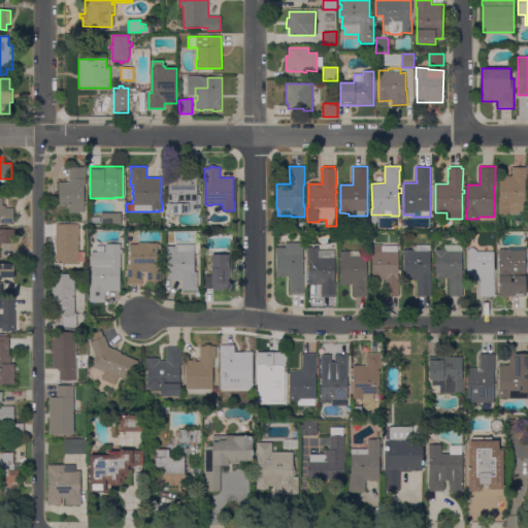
[(86,186),(84,186),(85,212),(69,212),(69,206),(59,206),(59,183),(69,183),(69,167),(86,167),(86,186)]
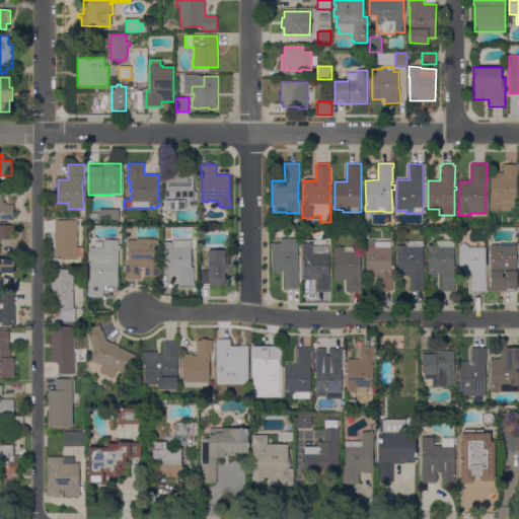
[(517,165),(517,208),(511,208),(511,211),(489,211),(489,199),(491,199),(491,173),(504,173),(504,164),(517,165)]
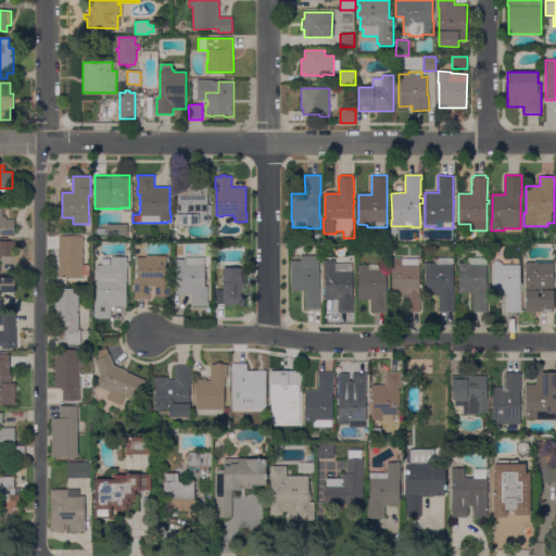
[(207,205),(212,205),(211,216),(209,216),(209,222),(199,222),(199,225),(196,225),(196,228),(184,228),(184,226),(177,226),(177,194),(175,194),(175,187),(180,187),(181,177),(192,177),(192,188),(207,188),(207,205)]
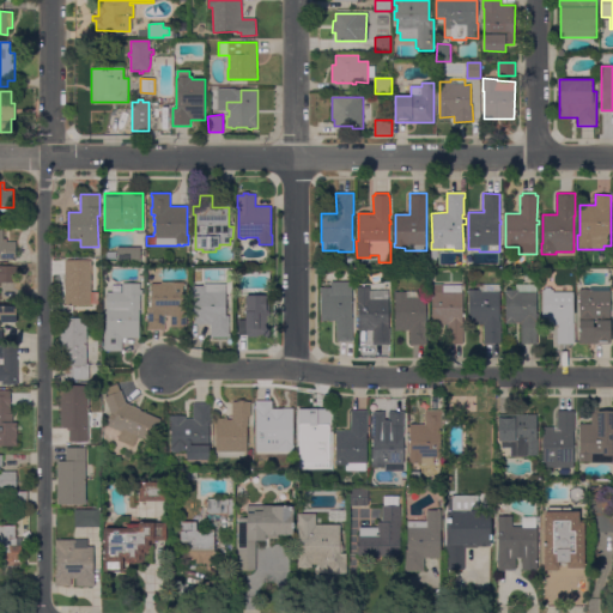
[(0,230),(2,230),(2,238),(6,238),(6,242),(16,242),(16,260),(0,260),(0,230)]
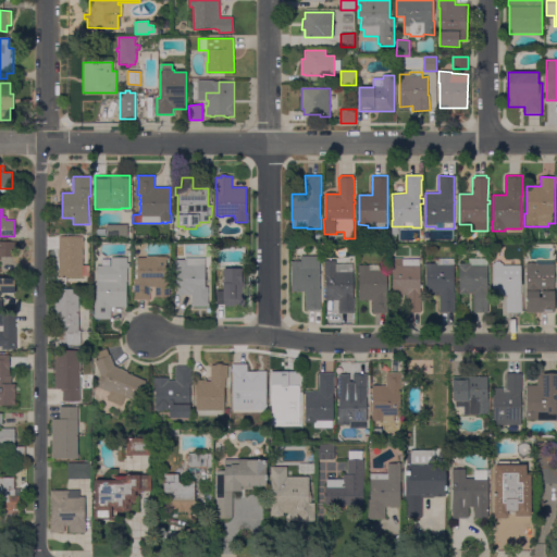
[(122,223),(122,210),(133,210),(133,214),(133,223),(122,223)]
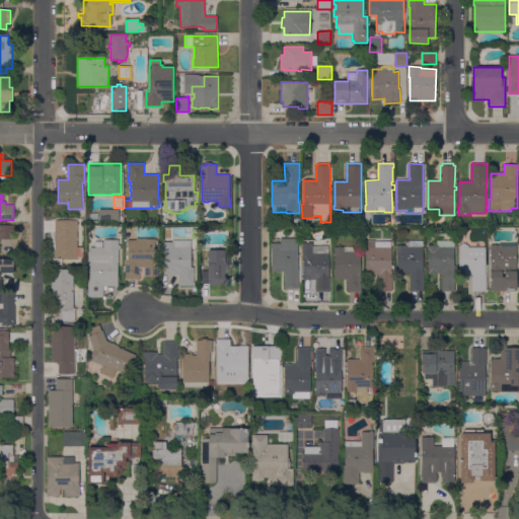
[(119,210),(119,222),(98,222),(99,210),(119,210)]
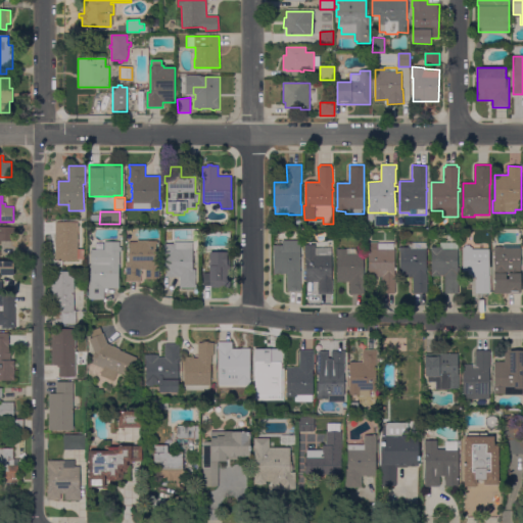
[(78,249),(84,249),(84,259),(78,259),(78,260),(55,260),(55,223),(78,223),(78,249)]
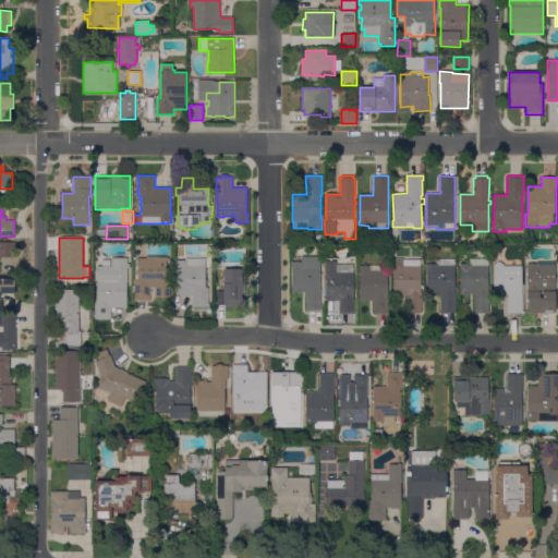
[(0,242),(15,242),(15,257),(0,257),(0,242)]
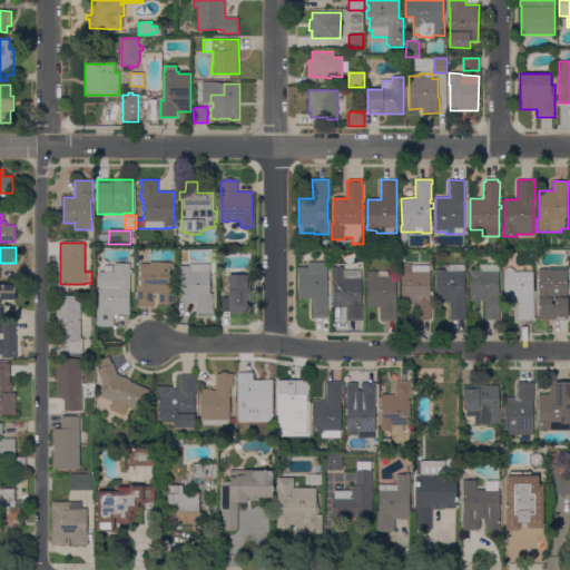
[(190,266),(190,265),(193,265),(193,259),(207,259),(208,265),(210,265),(210,294),(213,294),(213,314),(196,314),(196,302),(180,302),(180,275),(179,275),(179,266),(190,266)]
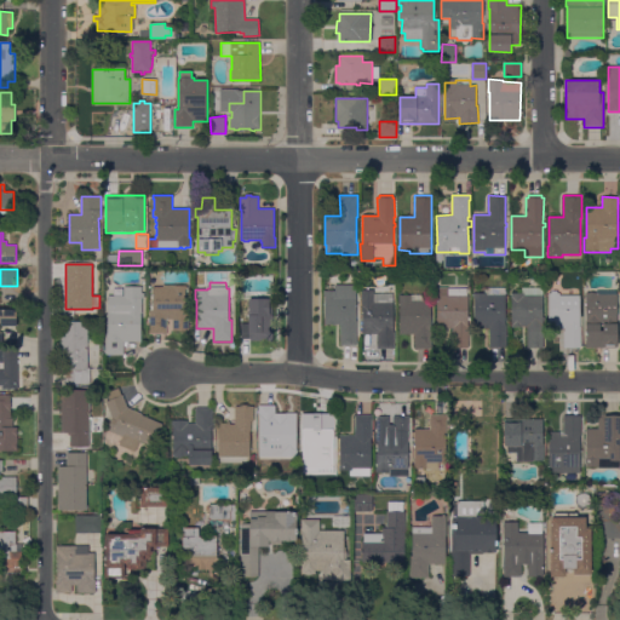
[(162,287),(162,286),(187,286),(187,290),(185,290),(185,302),(190,302),(190,308),(189,308),(188,331),(173,331),(173,320),(167,320),(167,334),(149,334),(149,310),(153,310),(153,287),(162,287)]
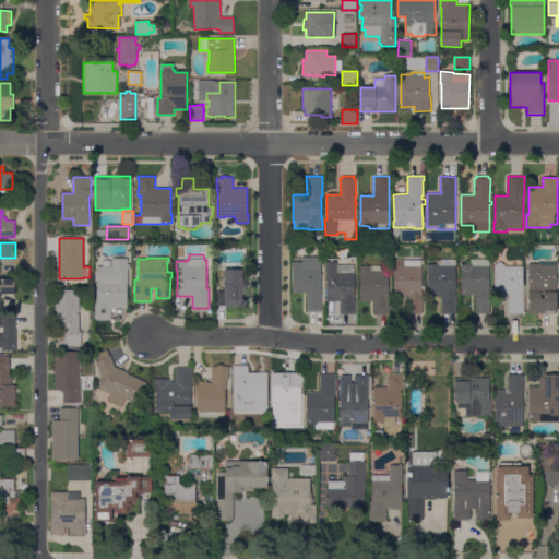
[(111,308),(111,320),(94,320),(95,301),(97,301),(97,266),(111,266),(111,259),(128,259),(128,264),(129,264),(129,269),(128,269),(128,282),(127,308),(111,308)]
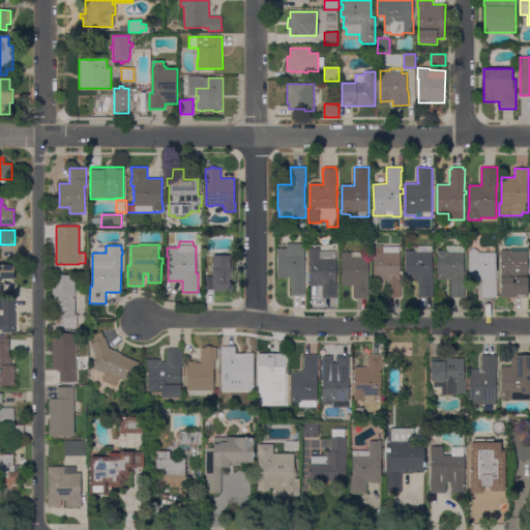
[(373,245),(382,245),(382,246),(399,246),(399,253),(400,253),(400,271),(402,271),(402,273),(400,273),(400,278),(401,278),(401,297),(386,297),(385,284),(386,284),(386,282),(373,282),(373,245)]
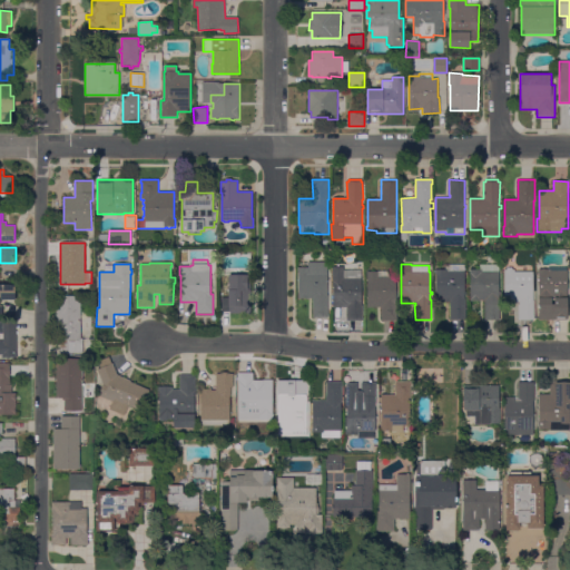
[(464,265),(464,292),(467,292),(467,295),(464,295),(464,298),(465,298),(465,317),(464,317),(464,321),(451,321),(451,318),(450,318),(450,302),(435,301),(435,274),(435,269),(445,269),(445,264),(464,265)]
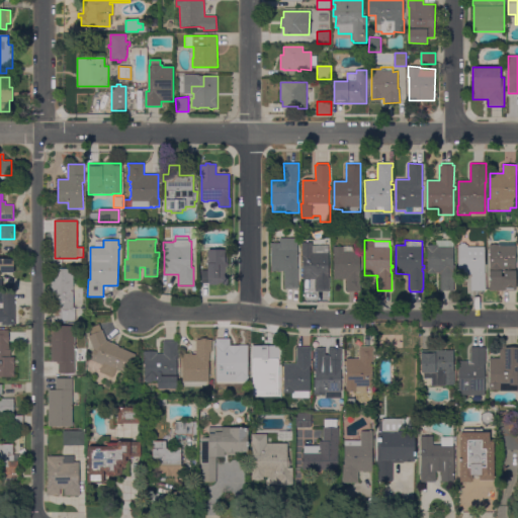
[(453,280),(454,280),(454,291),(440,290),(440,273),(436,273),(436,274),(434,274),(434,273),(430,273),(430,274),(427,274),(427,249),(426,249),(426,245),(435,245),(435,241),(453,241),(453,280)]
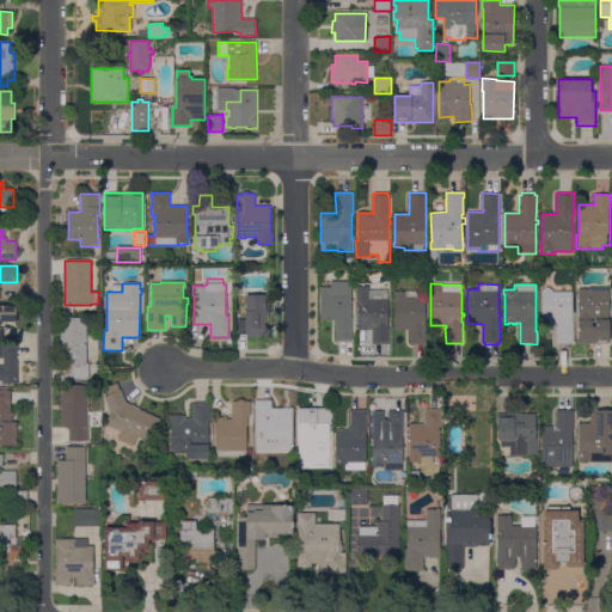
[(542,289),(543,289),(545,287),(550,287),(551,289),(552,289),(552,292),(554,292),(554,285),(570,285),(570,292),(567,292),(567,300),(573,300),(573,323),(574,323),(574,343),(556,343),(556,328),(557,328),(557,324),(542,324),(542,289)]
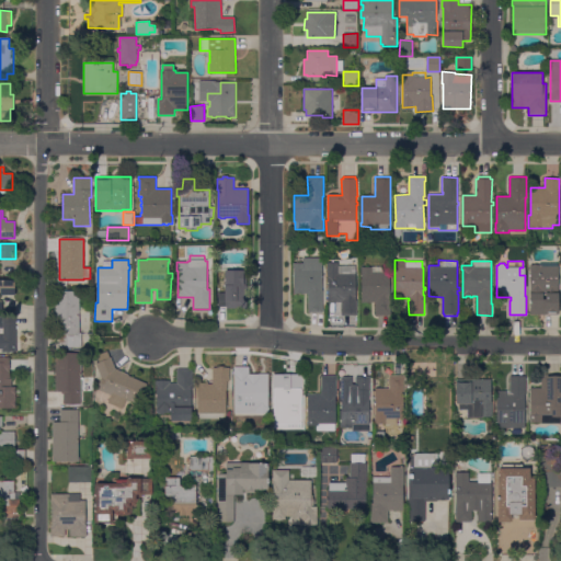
[(306,263),(306,265),(322,265),(322,290),(323,290),(323,313),(308,313),(308,294),(304,294),(304,295),(300,295),(300,294),(297,294),(297,295),(294,295),(294,267),(293,267),(293,263),(306,263)]
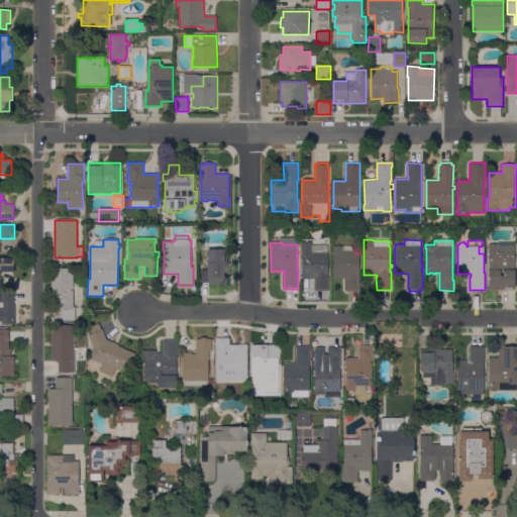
[(327,277),(328,277),(328,288),(329,289),(329,291),(314,291),(314,279),(302,279),(302,254),(301,254),(301,242),(311,242),(311,245),(327,245),(327,277)]
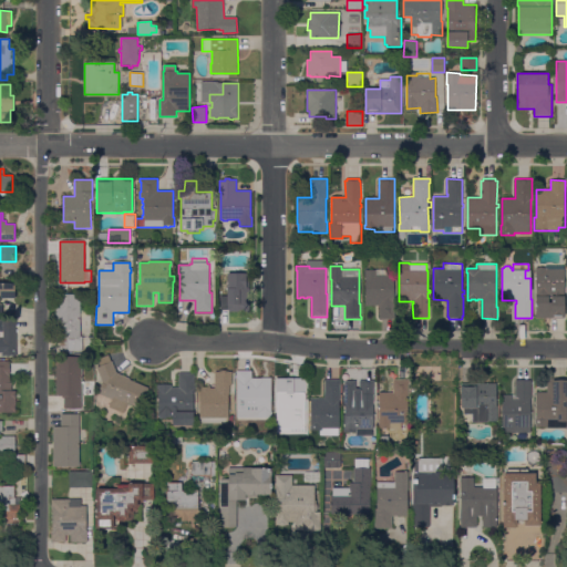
[(547,268),(547,269),(564,269),(565,318),(536,318),(535,268),(547,268)]
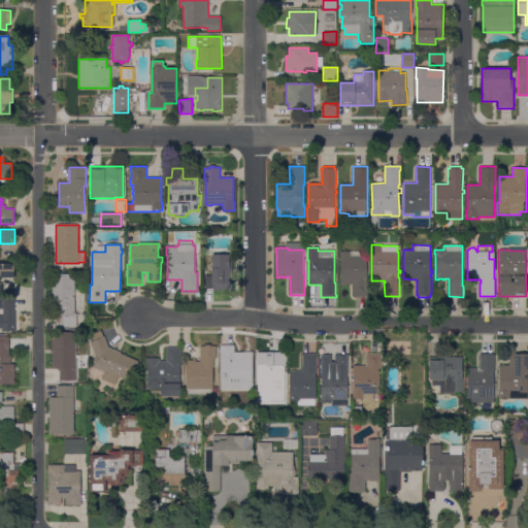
[(350,252),(350,251),(367,251),(367,257),(367,283),(367,297),(353,297),(353,285),(340,285),(340,260),(339,260),(339,252),(350,252)]
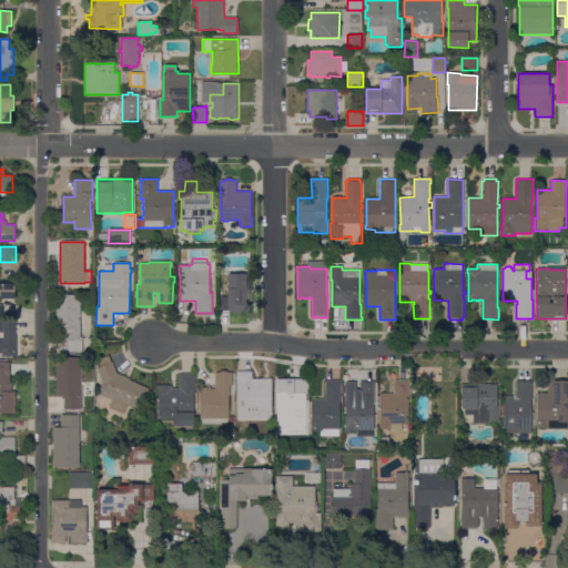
[(250,274),(250,302),(251,302),(251,313),(227,313),(227,311),(221,311),(221,296),(227,296),(227,274),(250,274)]
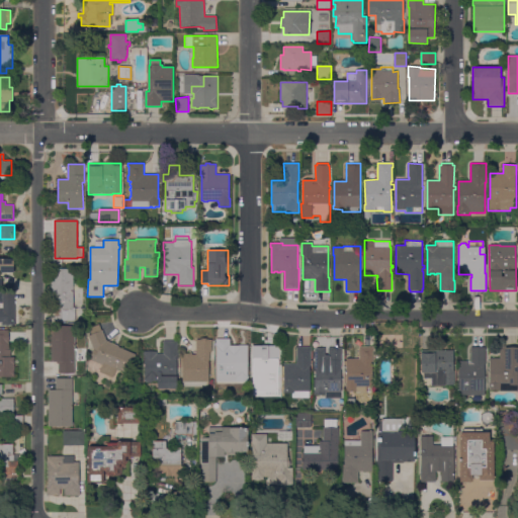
[(0,286),(0,258),(13,258),(13,272),(1,272),(1,270),(0,270),(0,277),(2,277),(2,286),(0,286)]
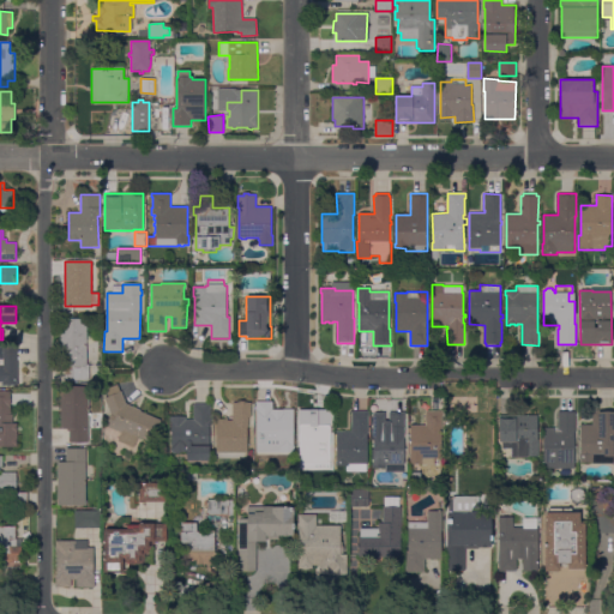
[(86,365),(89,365),(89,380),(65,380),(65,367),(60,367),(60,319),(88,319),(86,365)]
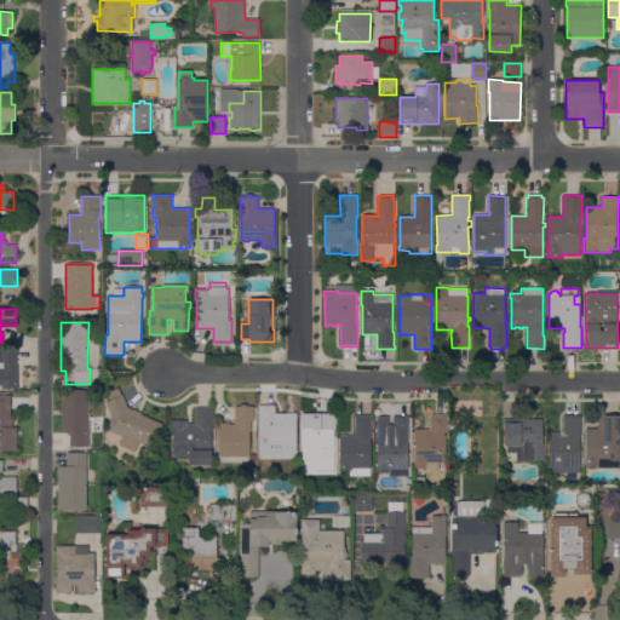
[(17,389),(1,389),(1,385),(0,385),(0,350),(17,350),(17,389)]
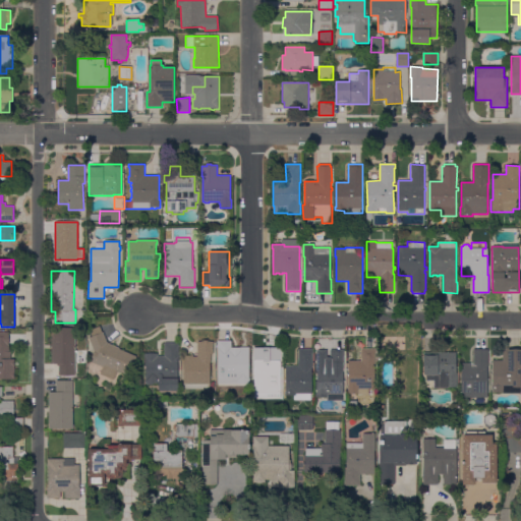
[(119,348),(119,349),(136,357),(128,375),(117,370),(113,381),(100,374),(103,367),(90,361),(94,352),(89,338),(93,336),(90,330),(100,326),(102,333),(103,332),(107,342),(119,348)]
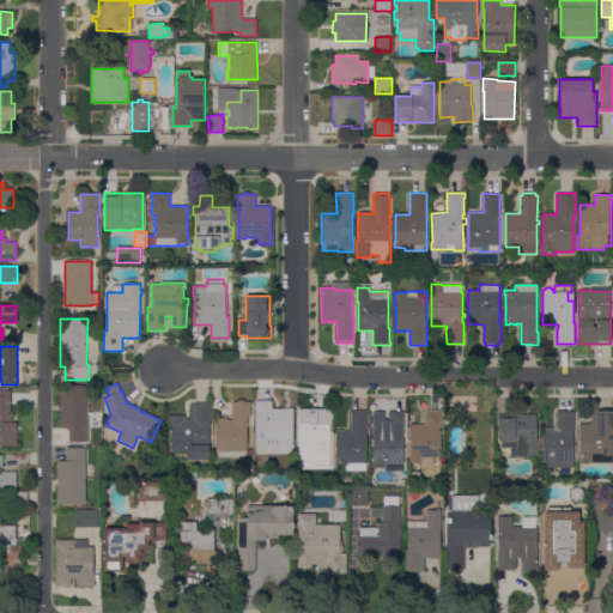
[(60,386),(89,386),(87,442),(70,442),(70,431),(67,431),(67,429),(60,429),(60,386)]
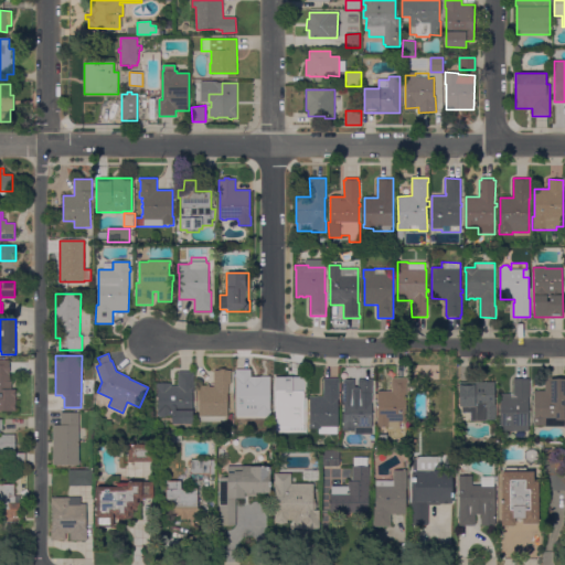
[(0,411),(0,360),(10,360),(10,382),(11,382),(11,390),(16,390),(16,412),(0,411)]
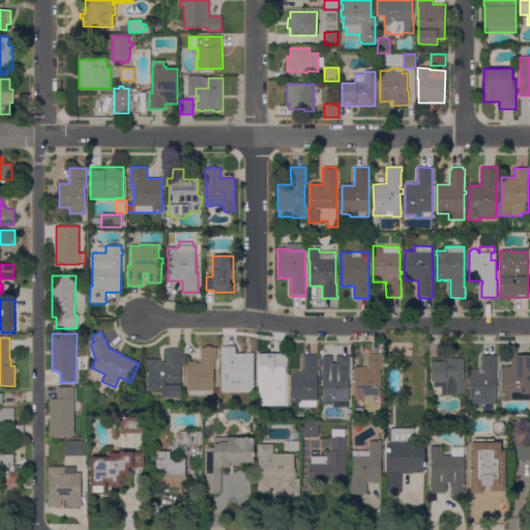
[(186,395),(186,361),(192,361),(192,360),(196,360),(196,362),(201,362),(201,347),(205,347),(205,346),(213,346),(213,348),(216,348),(216,351),(218,351),(218,358),(216,358),(216,360),(214,360),(214,369),(213,369),(213,395),(186,395)]
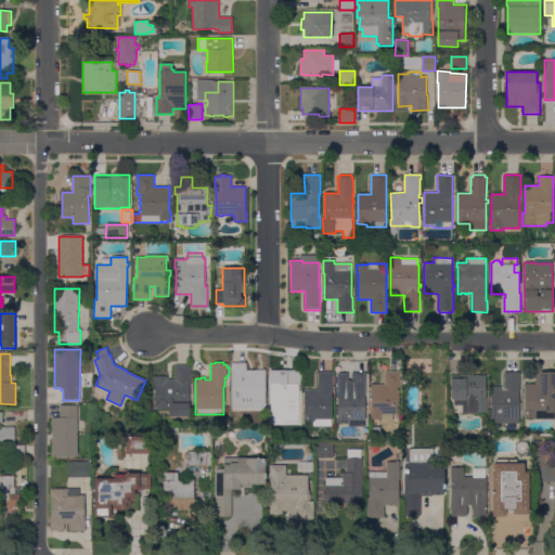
[(266,410),(232,410),(232,366),(231,366),(231,362),(247,362),(247,369),(266,369),(266,410)]
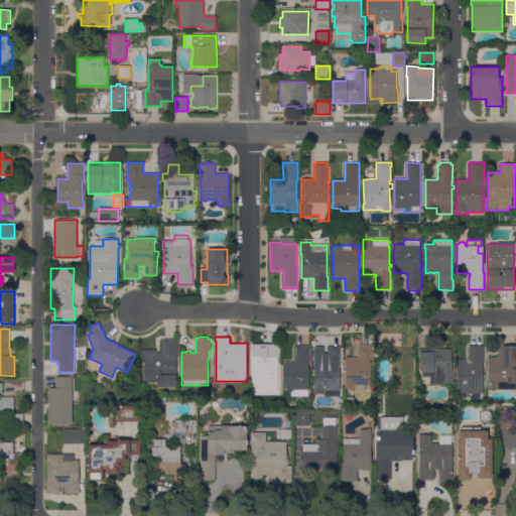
[(156,350),(156,353),(162,353),(162,340),(177,340),(177,344),(176,344),(177,359),(175,359),(176,387),(157,387),(157,376),(144,376),(144,354),(143,354),(143,351),(156,350)]
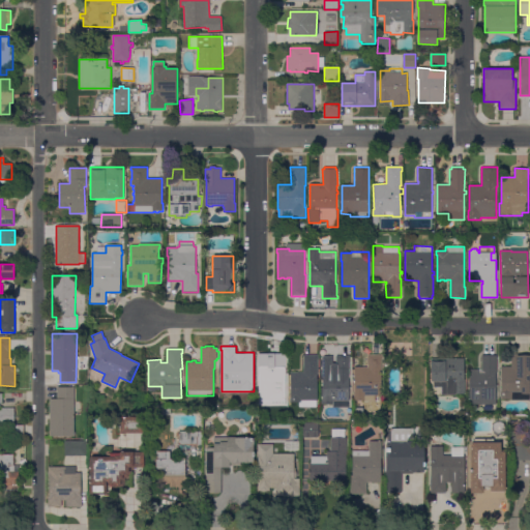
[(286,354),(286,364),(285,364),(285,365),(287,365),(287,366),(285,366),(285,369),(287,369),(287,372),(285,372),(285,391),(270,391),(270,401),(258,401),(258,389),(259,389),(259,362),(267,362),(267,363),(271,363),(271,354),(286,354)]
